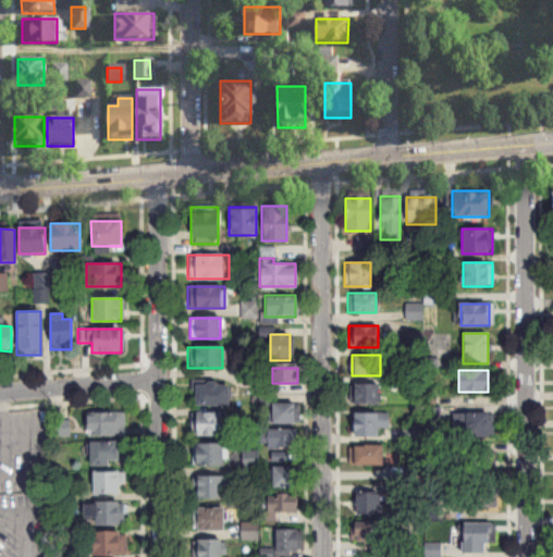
[(228,382),(193,382),(193,407),(228,407),(228,382)]
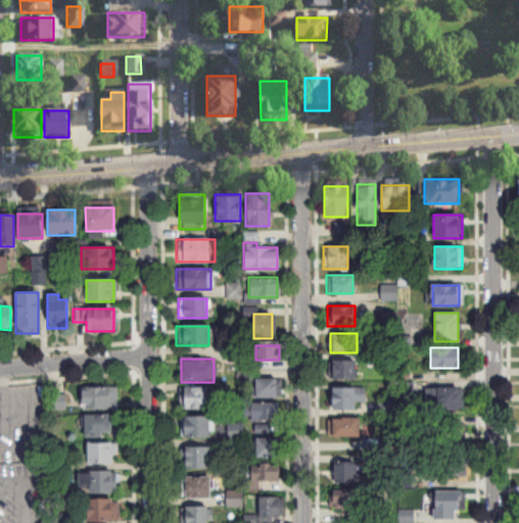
[(355,380),(355,361),(330,361),(330,380),(355,380)]
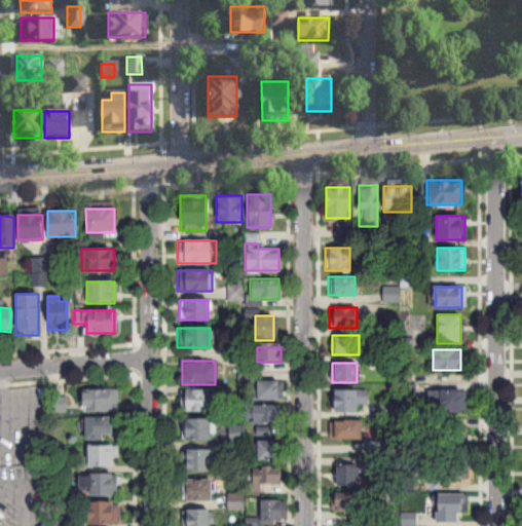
[(280,401),(280,381),(256,381),(256,401),(280,401)]
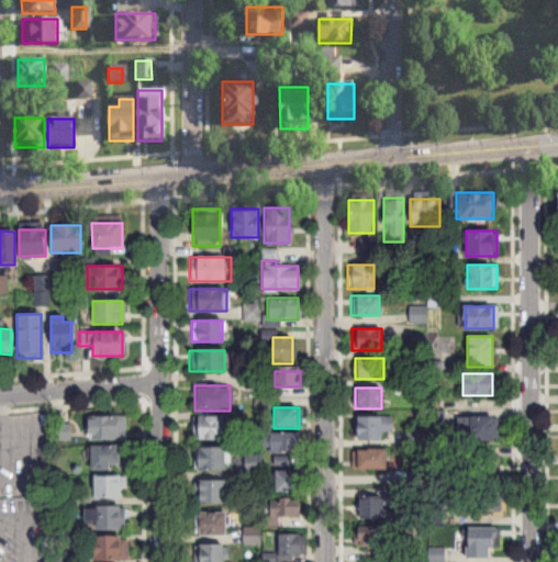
[(191,416),(191,440),(223,440),(223,416),(191,416)]
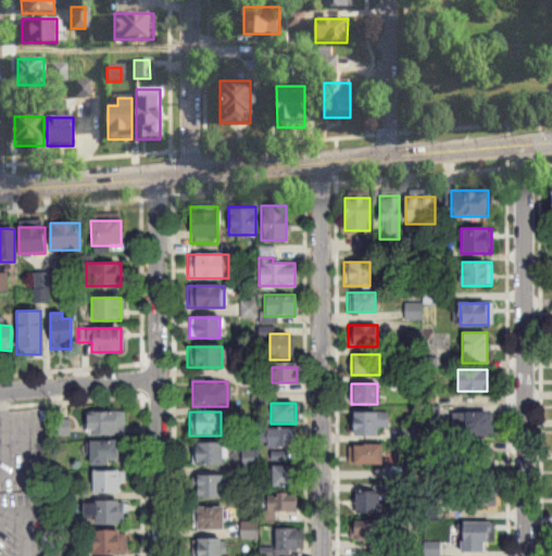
[(386,427),(386,412),(351,412),(351,437),(377,437),(377,427),(386,427)]
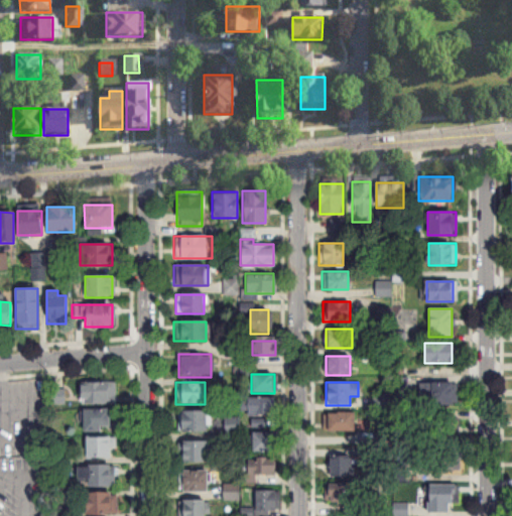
[(419,405),(455,405),(455,382),(419,382),(419,405)]
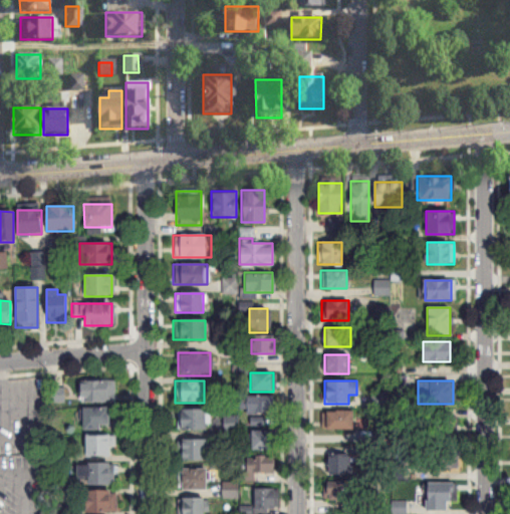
[(112,403),(112,381),(79,381),(79,403),(112,403)]
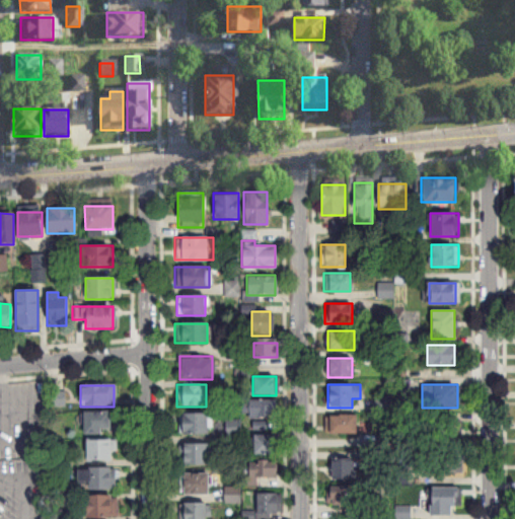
[(248,419),(276,419),(276,400),(248,400),(248,419)]
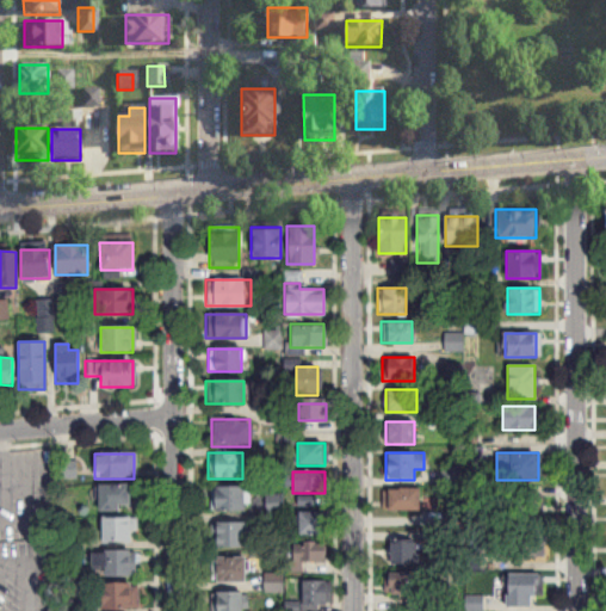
[(97,512),(119,512),(119,507),(130,507),(130,485),(97,485),(97,512)]
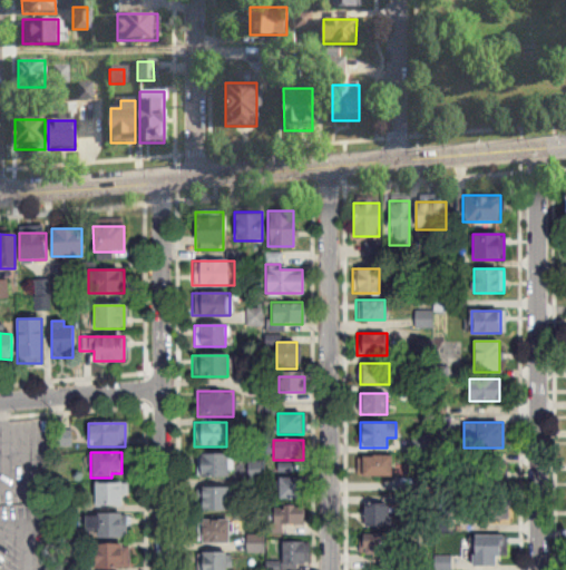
[(195,478),(232,478),(232,454),(195,454),(195,478)]
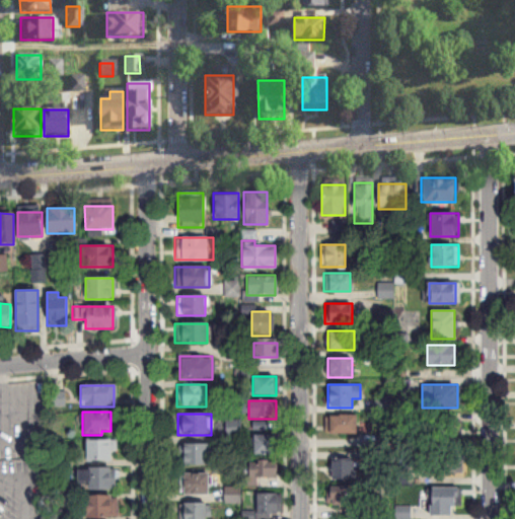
[(322,434),(356,434),(356,415),(322,415),(322,434)]
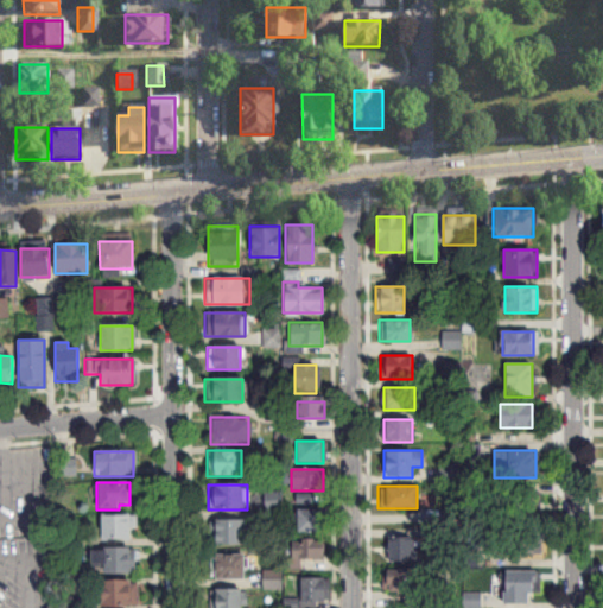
[(537,492),(507,492),(507,523),(537,523),(537,492)]
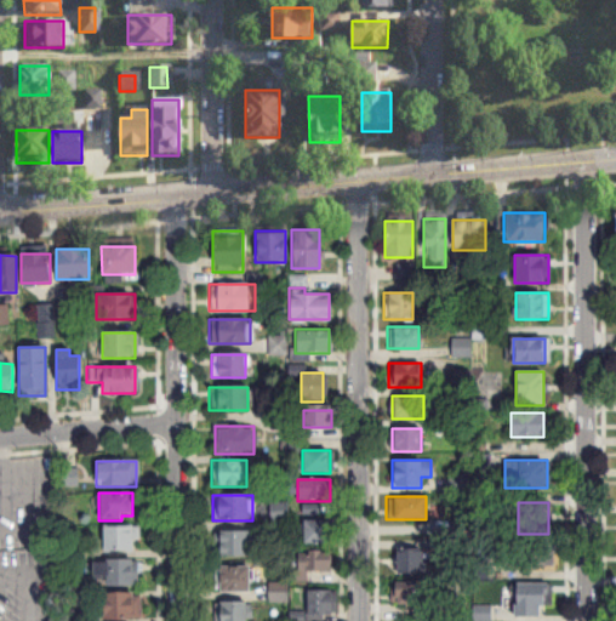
[(302,520),(302,543),(329,543),(329,520),(302,520)]
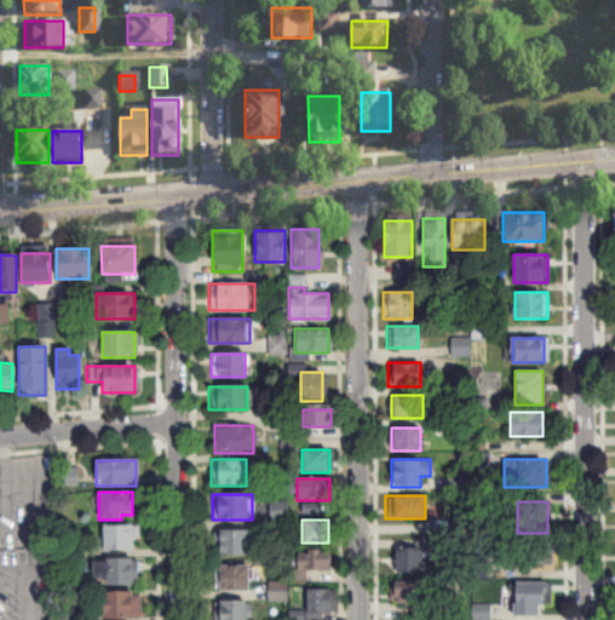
[(103,551),(134,551),(134,526),(103,526),(103,551)]
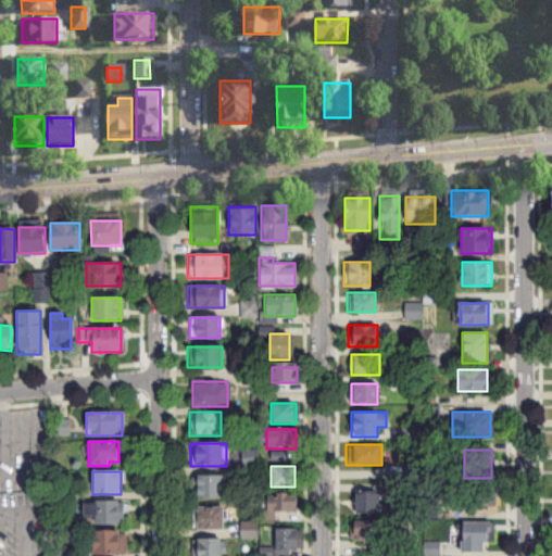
[(222,497),(222,476),(190,476),(190,497),(222,497)]
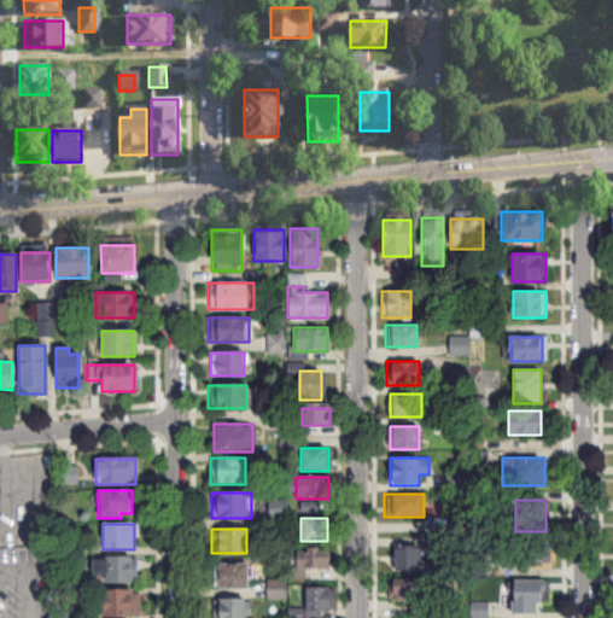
[(543,565),(543,540),(513,540),(513,565),(543,565)]
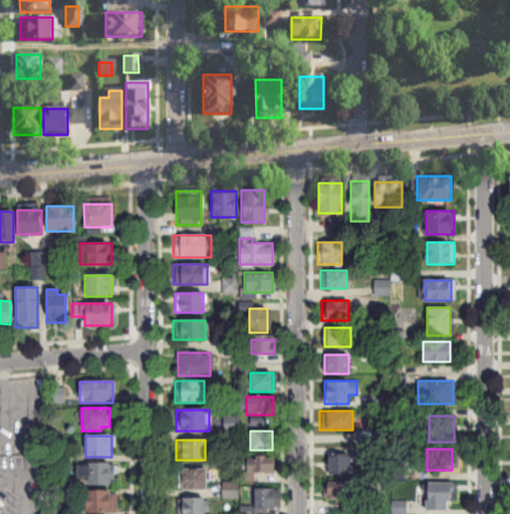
[(348,475),(348,455),(326,455),(326,475),(348,475)]
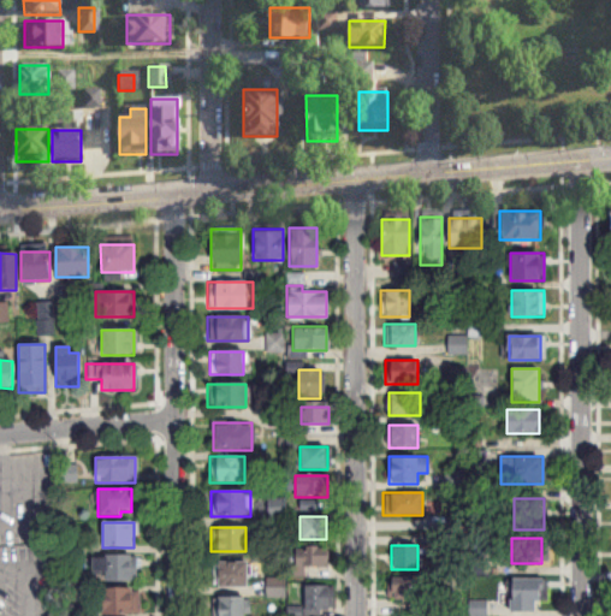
[(328,548),(295,548),(295,568),(328,568),(328,548)]
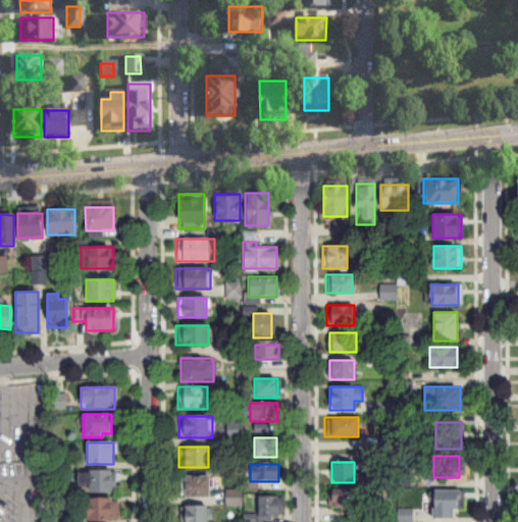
[(114,470),(78,470),(78,485),(88,485),(88,493),(114,493),(114,470)]
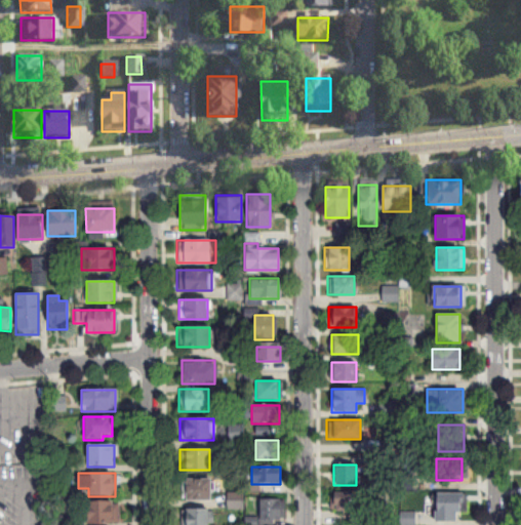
[(210,500),(210,479),(179,479),(179,500),(210,500)]
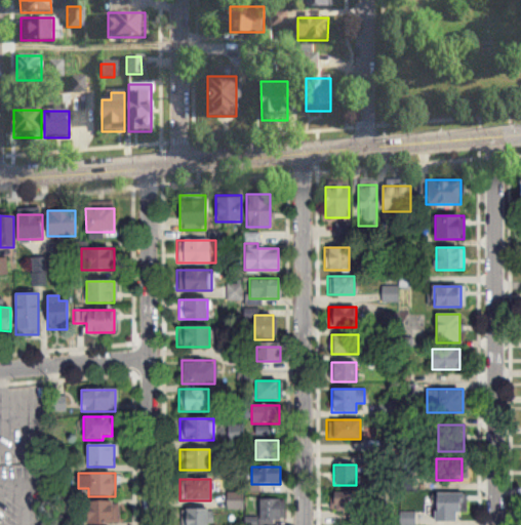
[(328,511),(356,511),(356,492),(328,492),(328,511)]
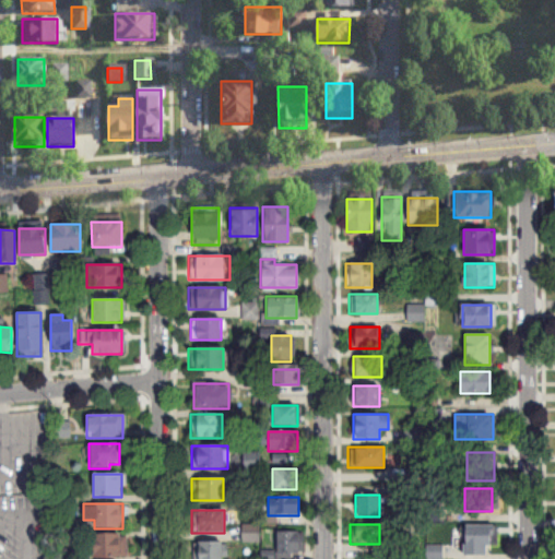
[(274,554),(300,554),(300,531),(274,531),(274,554)]
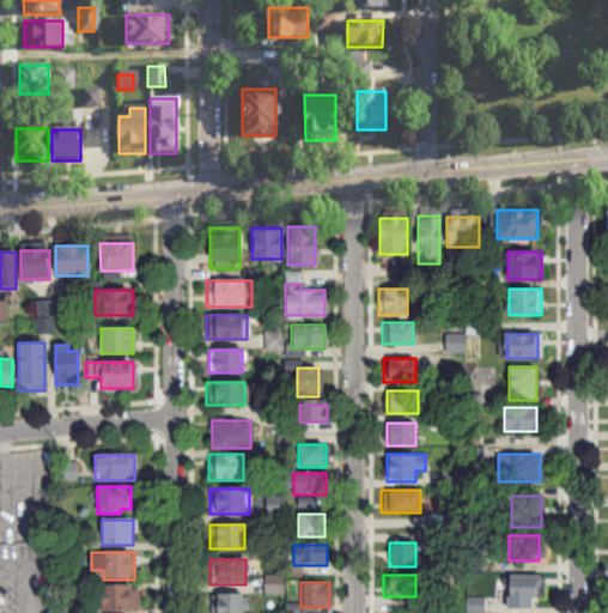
[(93,612),(137,612),(137,586),(93,586),(93,612)]
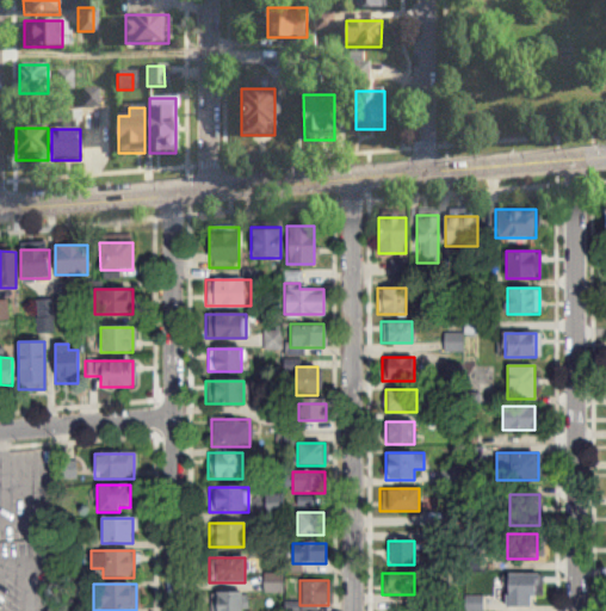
[(506,608),(532,608),(532,597),(536,597),(536,584),(506,584),(506,608)]
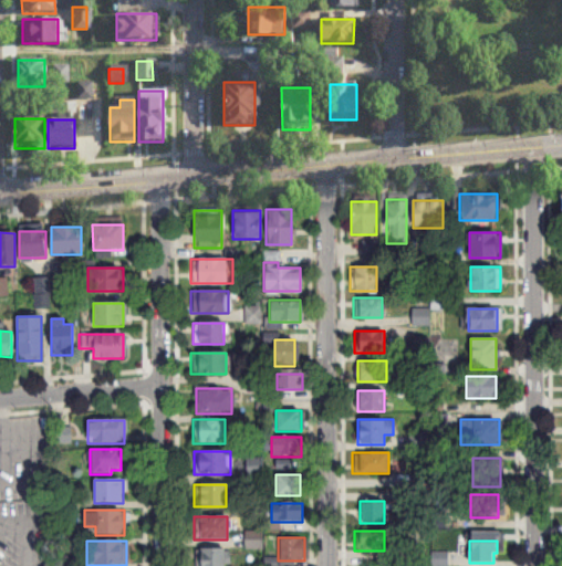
[(225,565),(225,548),(194,548),(194,565),(225,565)]
